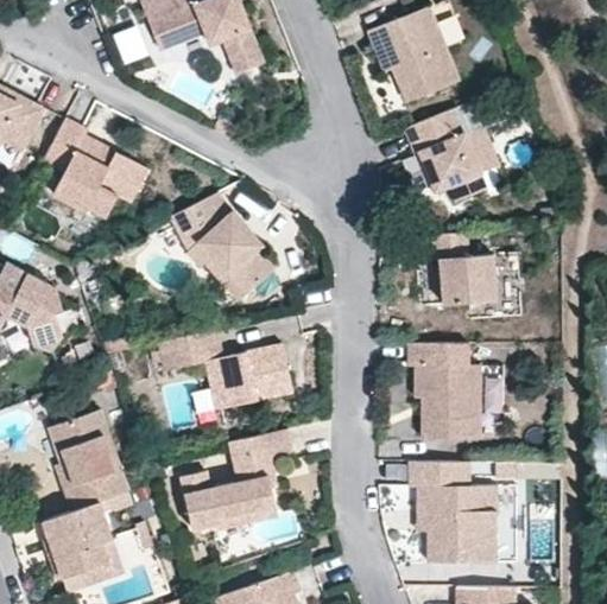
[(236,0),(206,0),(194,6),(190,0),(140,0),(152,30),(160,26),(169,48),(195,36),(221,40),(235,75),(261,64),(236,0)]
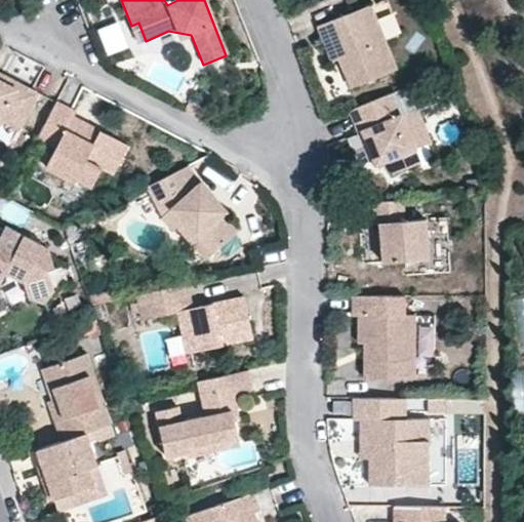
[(326,42),(333,39),(340,59),(352,86),(396,68),(386,40),(371,5),(319,26),(326,42)]
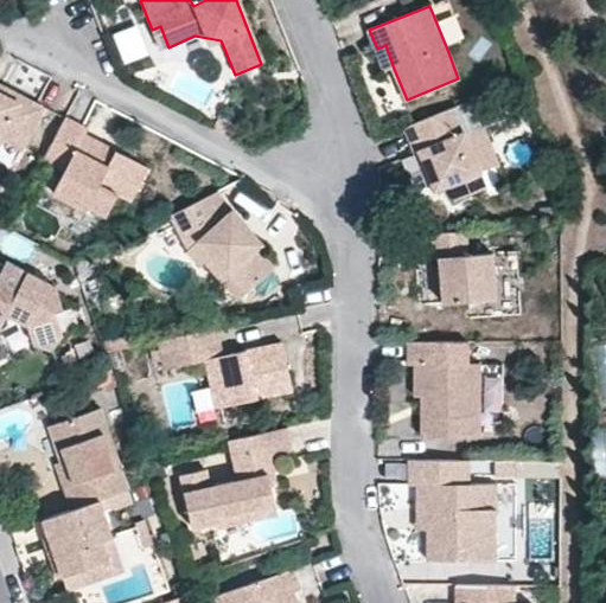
[(122,65),(148,57),(138,25),(112,33),(122,65)]
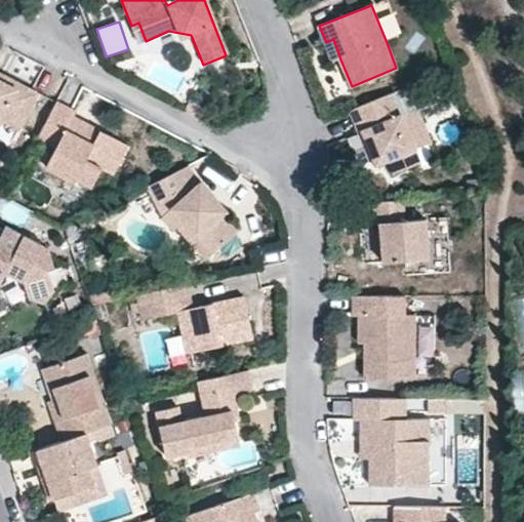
[(138,23),(131,26),(139,43),(146,41),(138,23)]
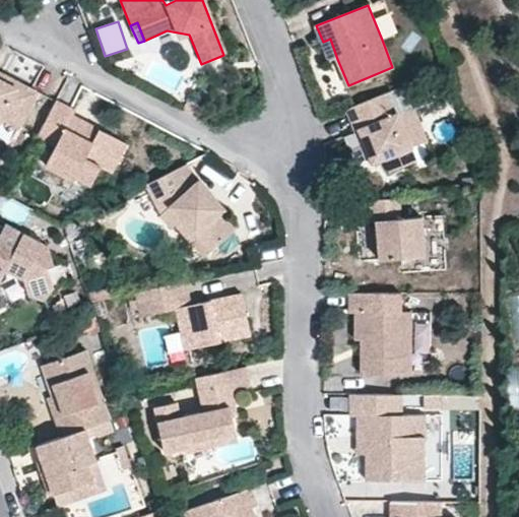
[(330,62),(337,59),(330,39),(323,42),(330,62)]
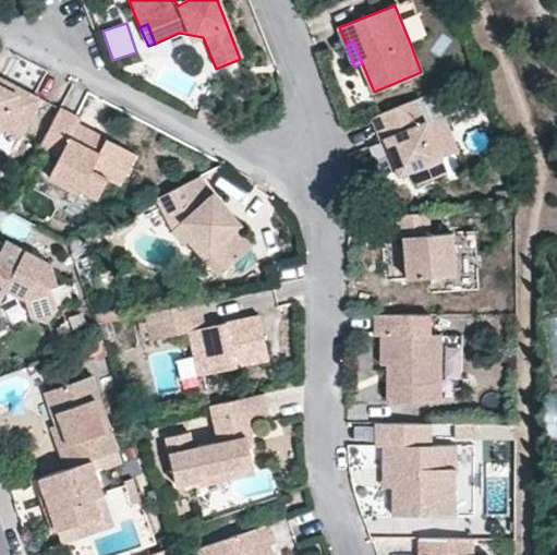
[(0,87),(15,95),(20,88),(0,77),(0,87)]
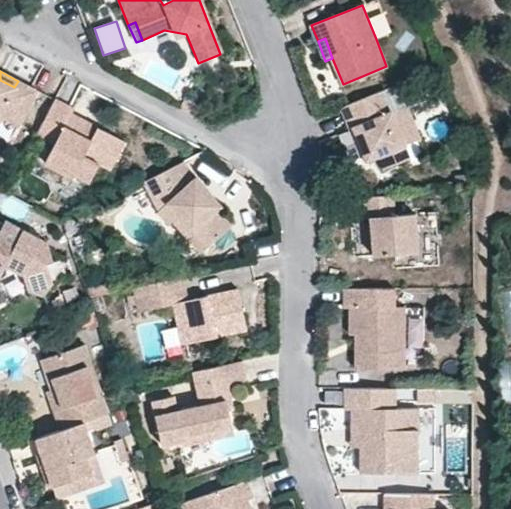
[(0,115),(1,114),(18,124),(36,90),(18,81),(14,87),(0,80),(0,115)]
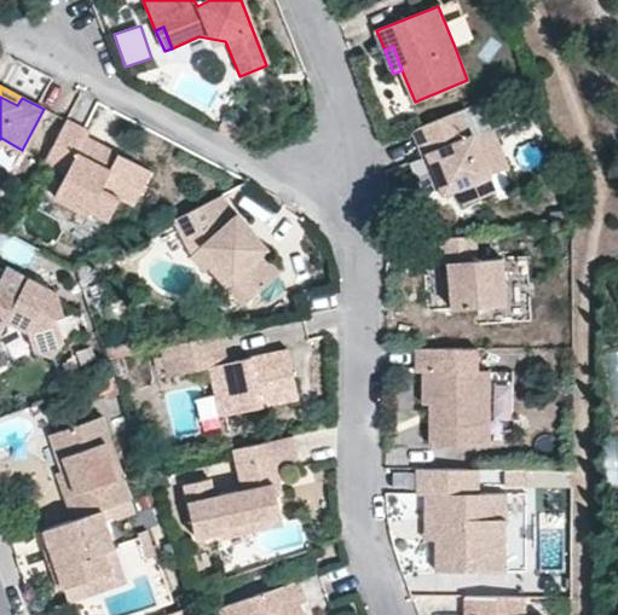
[(420,158),(426,156),(438,187),(440,192),(456,185),(465,204),(495,193),(487,173),(472,134),(462,109),(408,131),(420,158)]
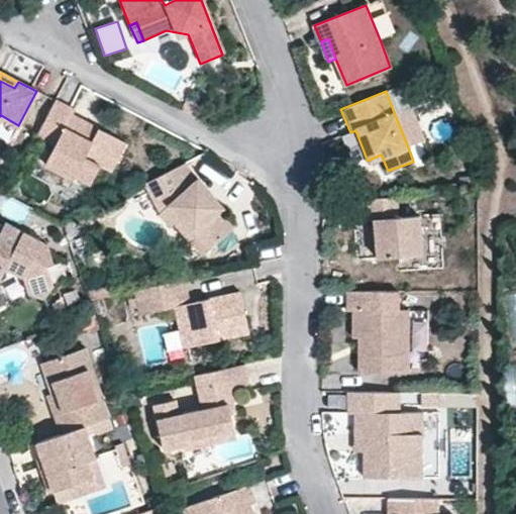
[(98,129),(92,138),(65,123),(70,114),(72,109),(55,99),(34,137),(53,146),(42,166),(70,181),(73,177),(87,184),(97,166),(107,171),(122,141),(98,129)]
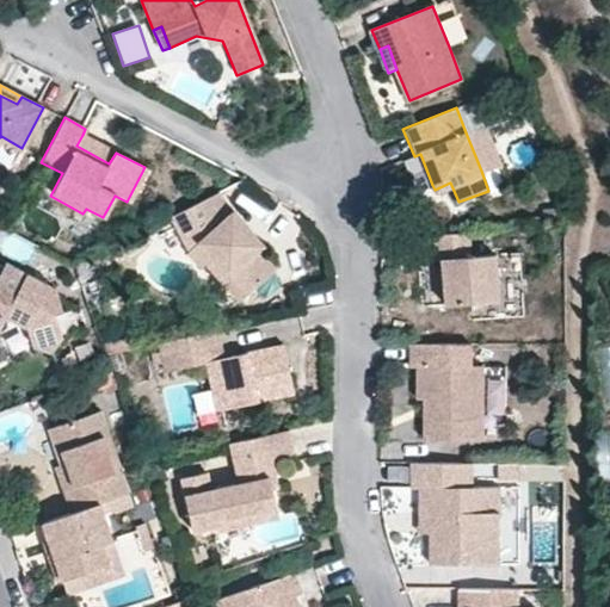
[(499,163),(484,125),(466,132),(481,171),(499,163)]
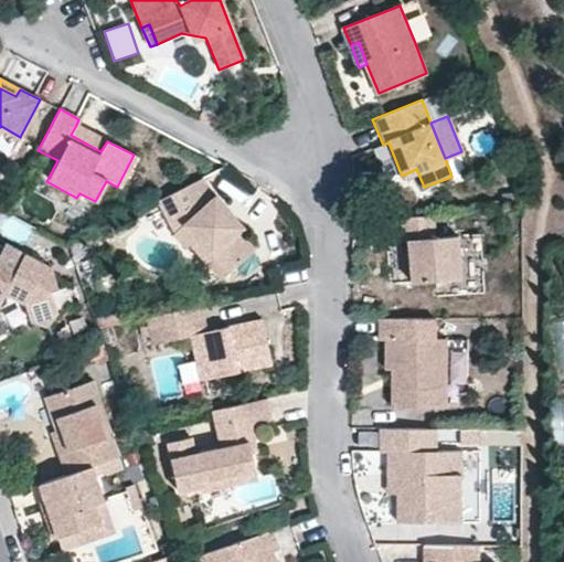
[(76,125),(71,135),(100,151),(107,141),(76,125)]
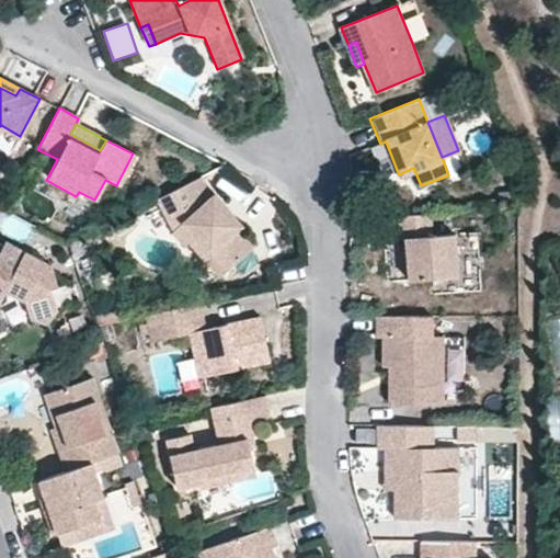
[(386,141),(380,144),(391,172),(397,170),(386,141)]
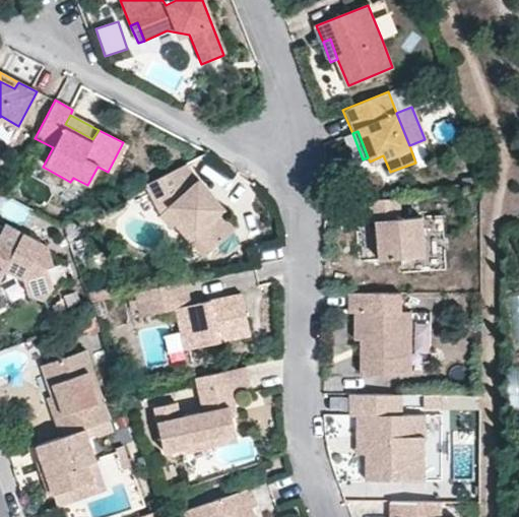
[(171,225),(173,224),(179,218),(192,235),(198,229),(212,245),(232,229),(218,212),(205,198),(210,193),(198,181),(195,182),(186,165),(145,185),(160,211),(161,214),(171,225)]
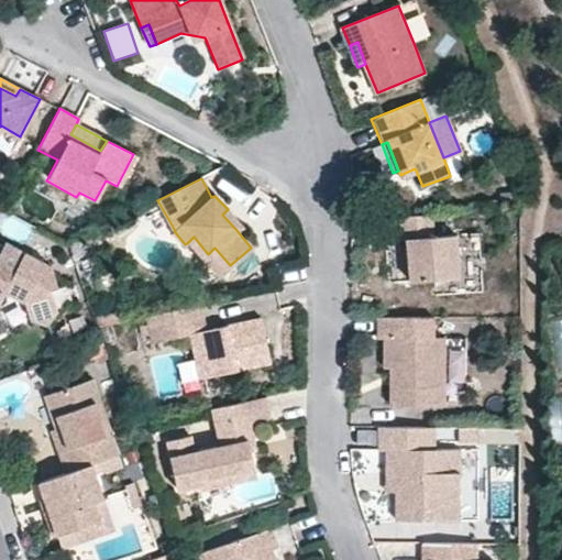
[(228,209),(222,215),(237,230),(243,224),(228,209)]
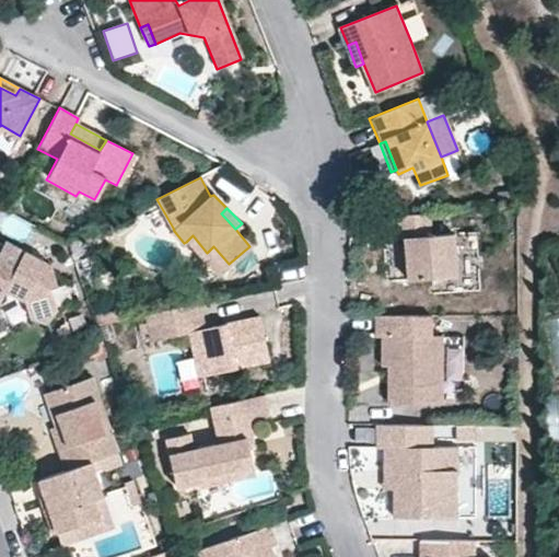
[(400,239),(403,239),(407,281),(456,278),(453,236),(430,236),(428,212),(398,215),(400,239)]
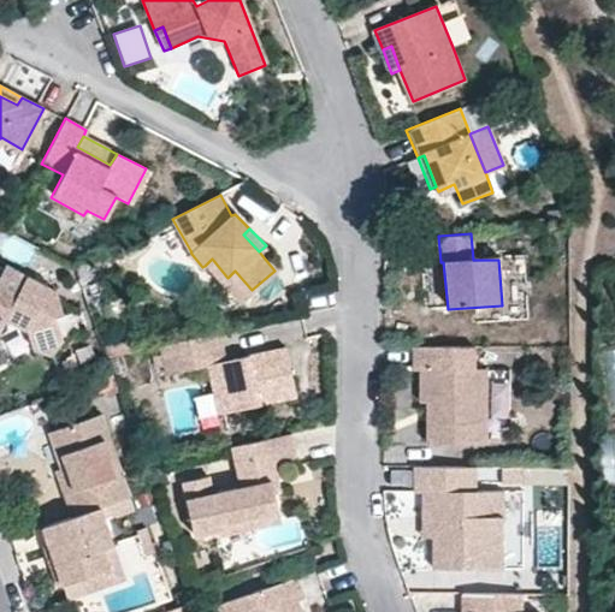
[(212,259),(205,266),(238,303),(252,290),(235,271),(228,278),(212,259)]
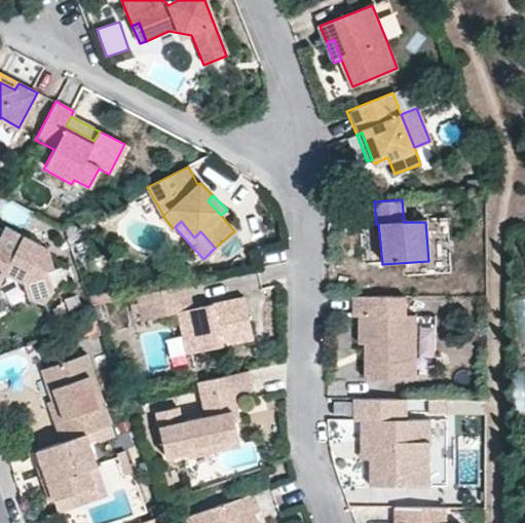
[(0,281),(3,275),(7,268),(20,274),(21,284),(26,300),(41,305),(49,290),(43,271),(48,269),(46,251),(4,229),(0,235),(0,281)]
